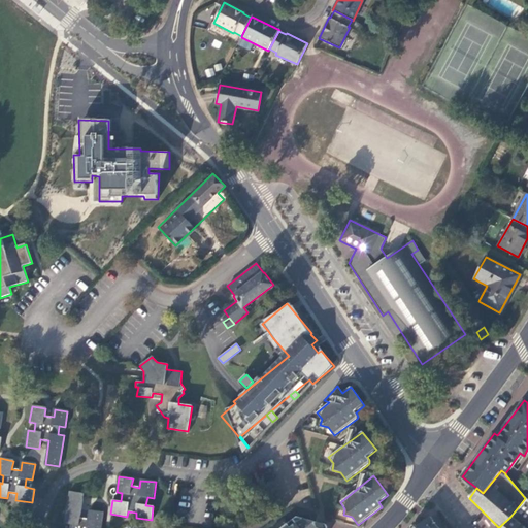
[(101,527),(103,513),(90,510),(89,519),(80,519),(84,494),(70,492),(65,523),(71,524),(70,527),(101,527)]
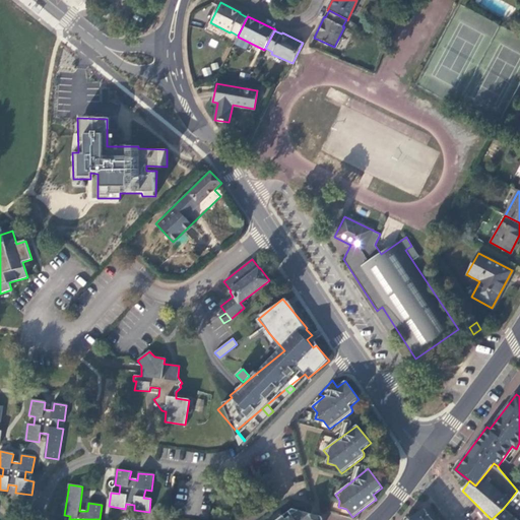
[(519,519),(519,493),(517,491),(503,509),(516,519),(519,519)]
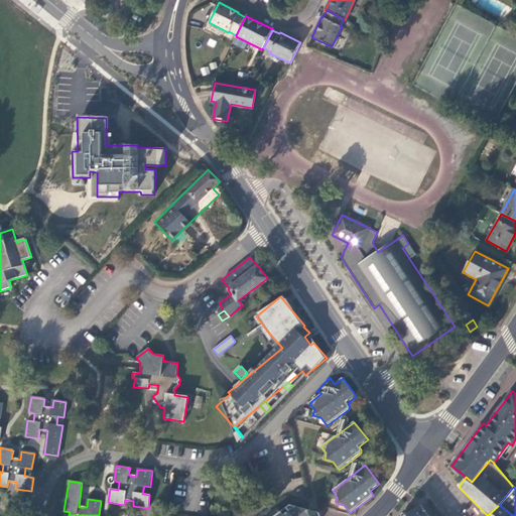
[(283,501),(262,515),(319,515),(319,514),(317,513),(304,510),(300,504),(297,505),(283,501)]
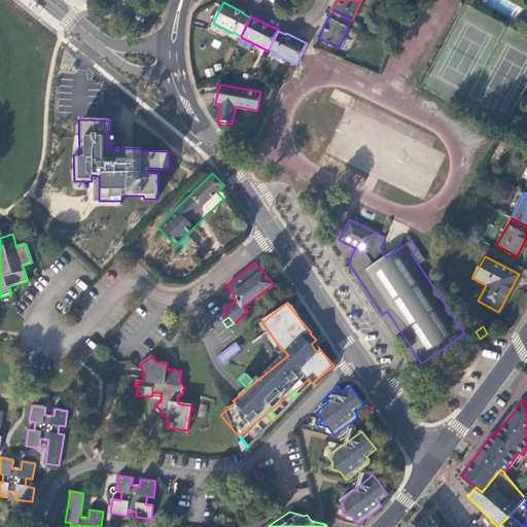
[(437,526),(429,516),(414,526),(437,526)]
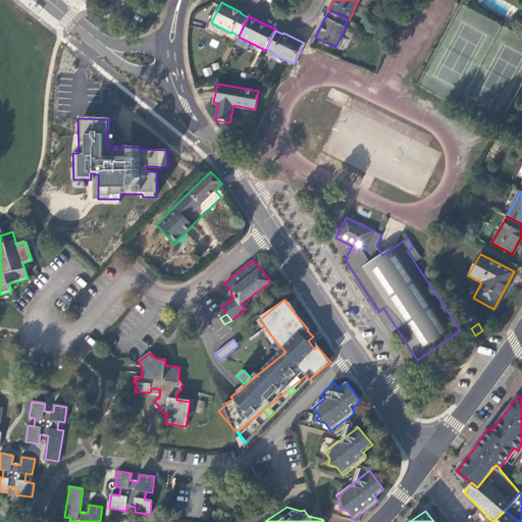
[(518,521),(505,511),(493,521),(518,521)]
